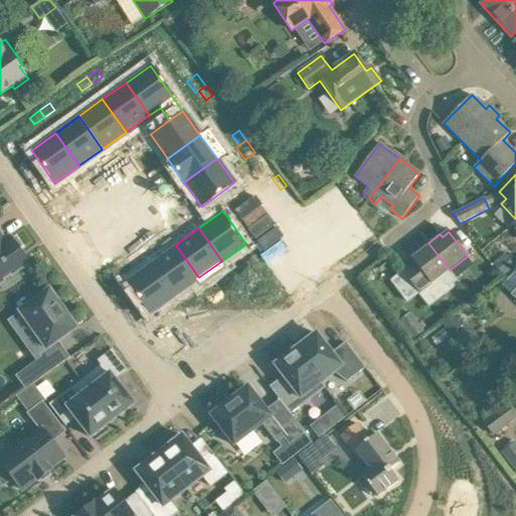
[(0,283),(0,284),(5,290),(20,279),(15,273),(30,263),(19,248),(22,246),(16,238),(13,240),(11,237),(5,241),(0,234),(0,283)]
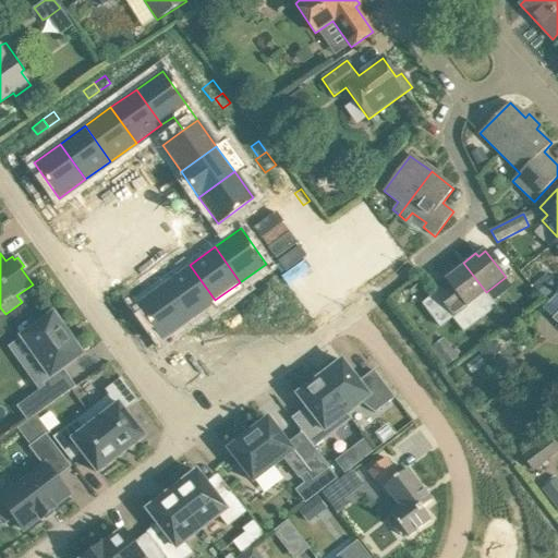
[(448,284),(435,294),(464,332),(498,307),(486,292),(463,263),(450,271),(453,276),(446,281),(448,284)]
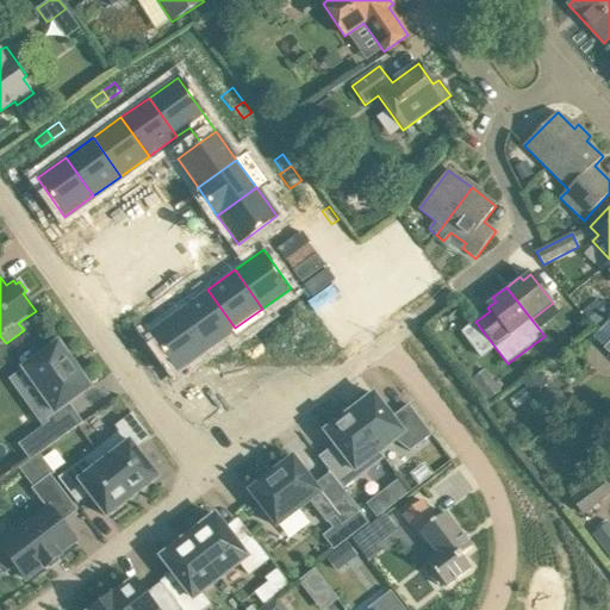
[(207,348),(235,328),(207,290),(179,310),(207,348)]
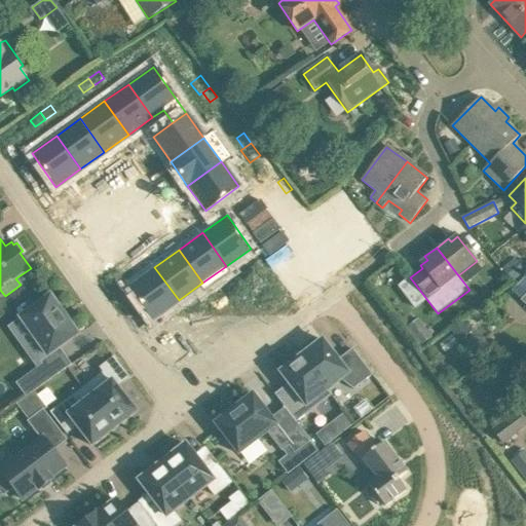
[(513,282),(525,270),(525,258),(522,254),(502,268),(513,282)]
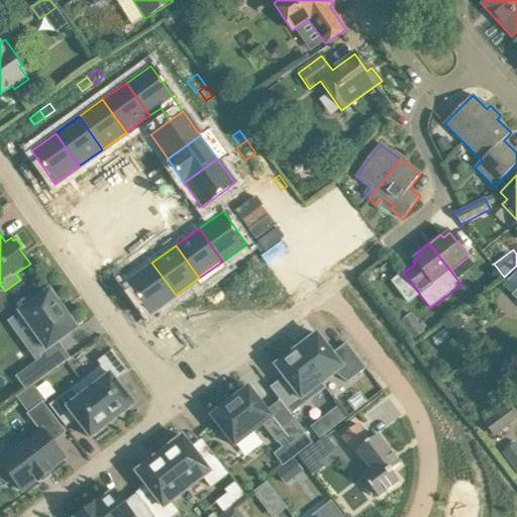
[(151,312),(176,295),(151,263),(127,280),(151,312)]
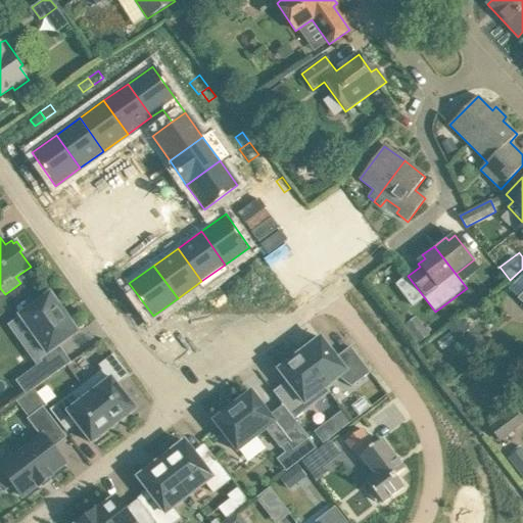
[(249,281),(239,288),(240,289),(244,295),(254,288),(249,281)]
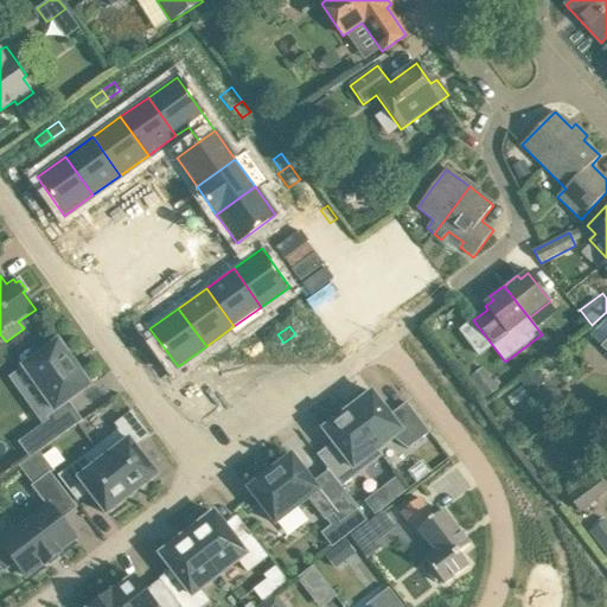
[(272,351),(283,343),(279,336),(278,334),(266,343),(272,351)]
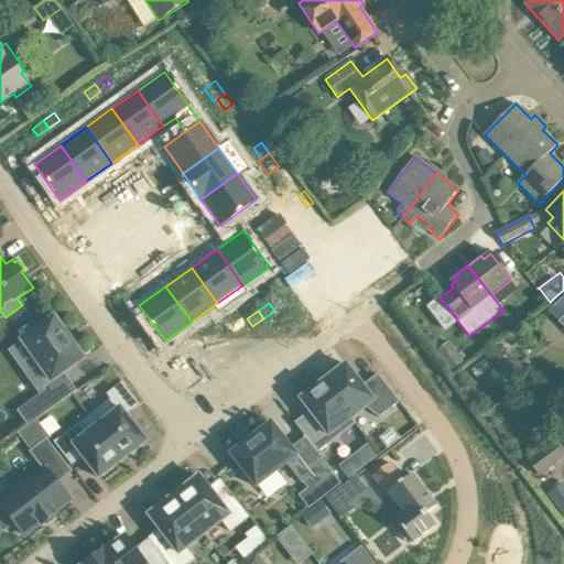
[(499,327),(505,335),(525,320),(520,312),(499,327)]
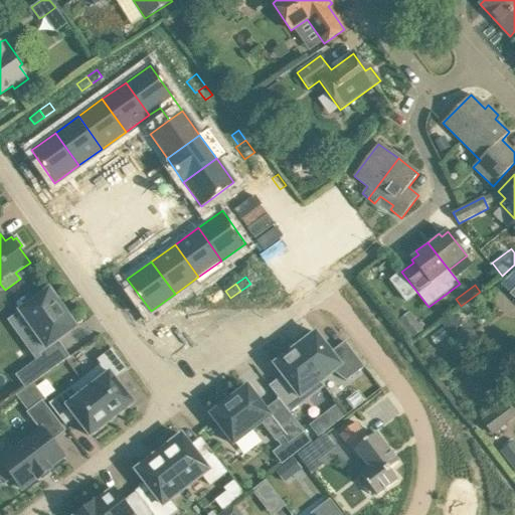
[(20,312),(47,349),(76,328),(49,291),(20,312)]
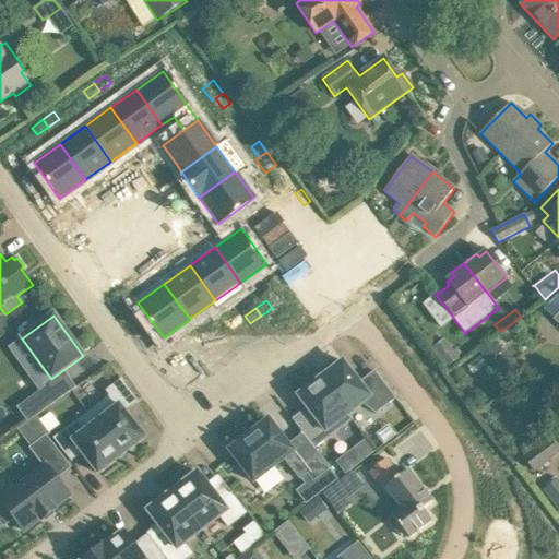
[(215,336),(204,344),(210,352),(218,346),(221,344),(215,337),(215,336)]
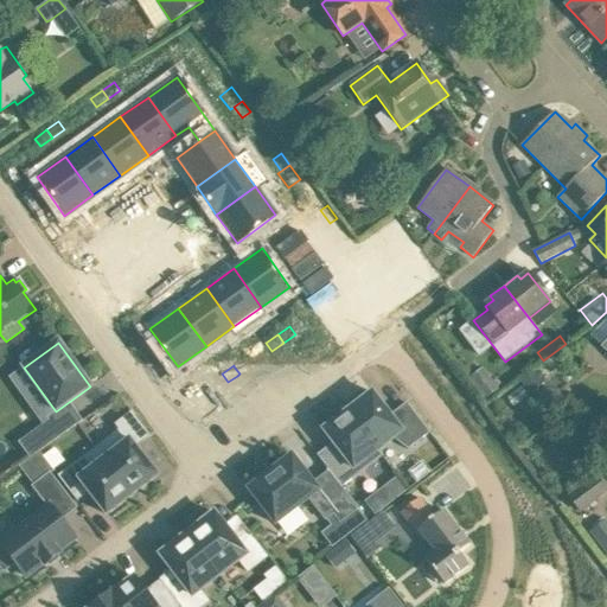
[(468,379),(470,381),(484,398),(485,400),(499,389),(483,369),(474,375),(468,379)]
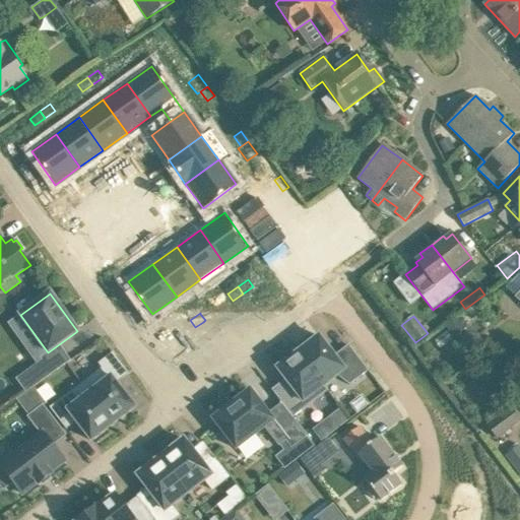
[(184,335),(195,327),(190,320),(188,317),(176,326),(183,336),(184,335)]
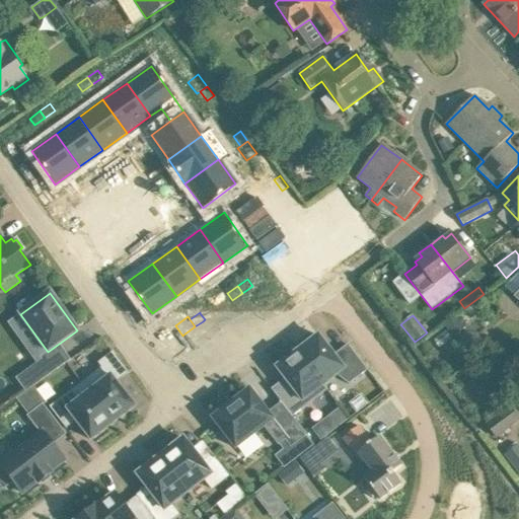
[(298,351),(297,352),(323,385),(337,375),(349,384),(367,370),(348,345),(334,356),(318,336),(298,351)]
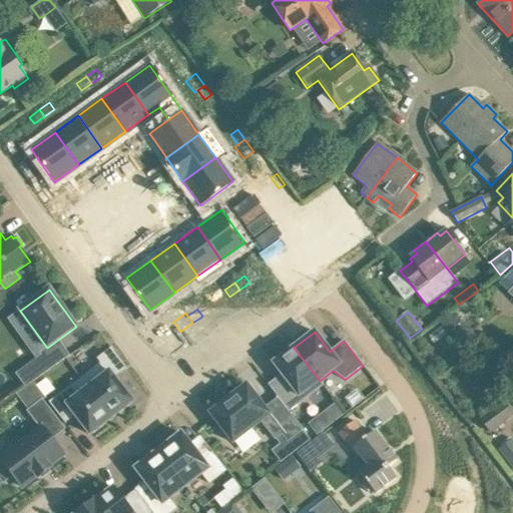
[(294,348),(274,364),(282,375),(268,385),(277,397),(289,412),(324,386),(320,381),(294,348)]
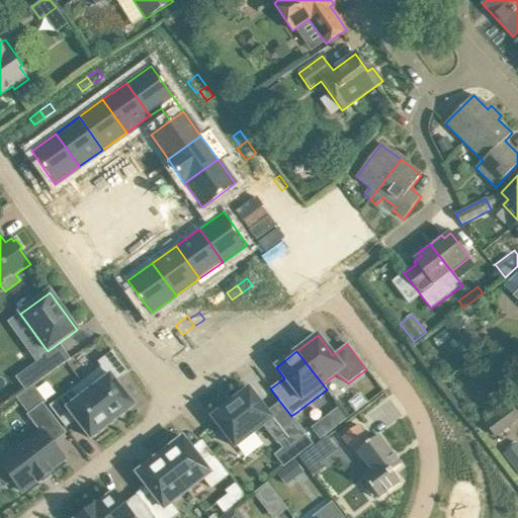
[(114,380),(125,372),(110,353),(97,363),(101,367),(82,382),(113,423),(135,406),(114,380)]
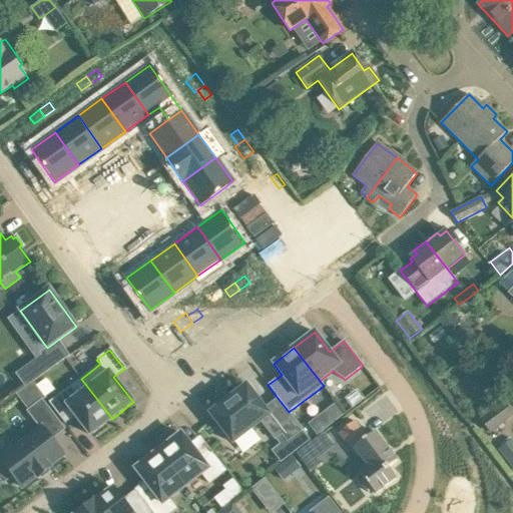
[(26,388),(51,370),(42,356),(16,374),(26,388)]
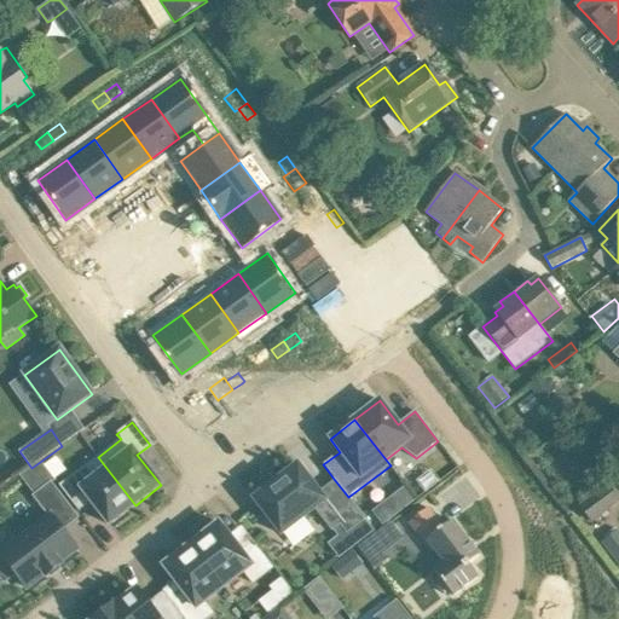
[(91,501),(109,525),(136,505),(98,457),(61,485),(59,484),(58,485),(79,512),(80,510),(79,509),(91,501)]
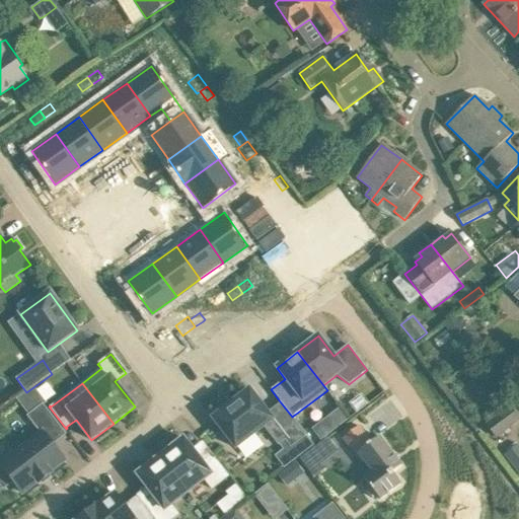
[(306,438),(307,437),(292,417),(280,401),(279,402),(281,404),(269,414),(249,390),(236,400),(235,399),(225,406),(226,408),(213,418),(236,448),(265,426),(278,444),(285,438),(291,446),(304,436),(306,438)]
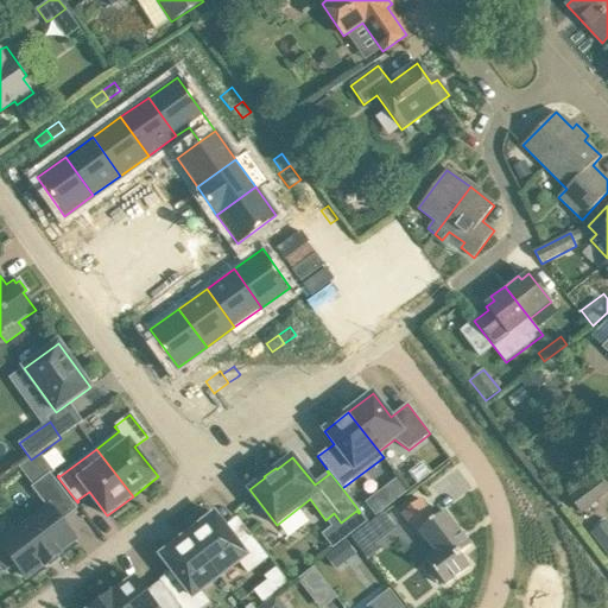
[(76,510),(50,475),(33,487),(49,507),(1,544),(26,577),(44,564),(45,567),(59,556),(58,553),(76,540),(61,520),(76,510)]
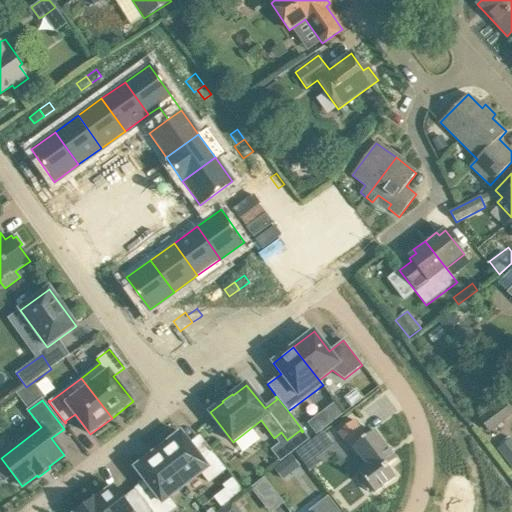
[(478,419),(490,433),(511,415),(511,413),(502,400),(478,419)]
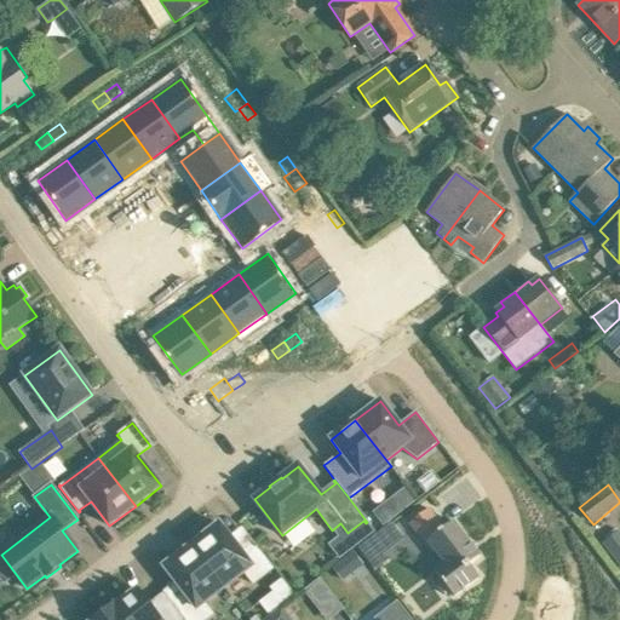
[(405,488),(392,498),(403,511),(415,501),(405,488)]
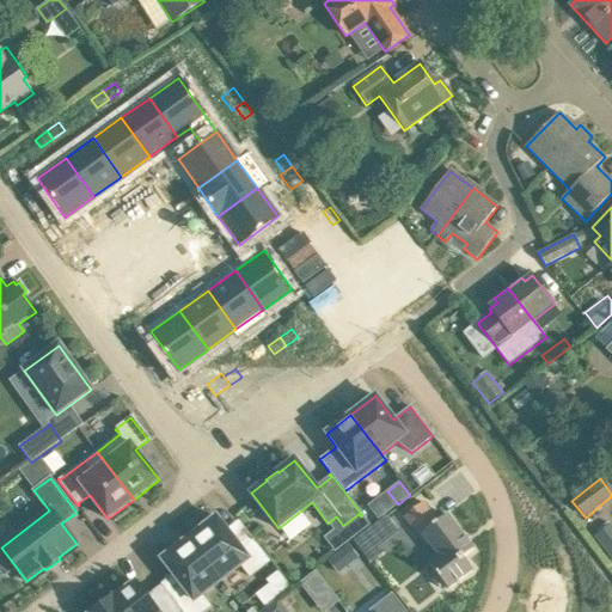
[(422,505),(403,519),(418,540),(421,538),(436,558),(427,565),(432,571),(427,575),(438,589),(442,585),(447,591),(472,571),(461,558),(472,551),(446,516),(436,524),(422,505)]
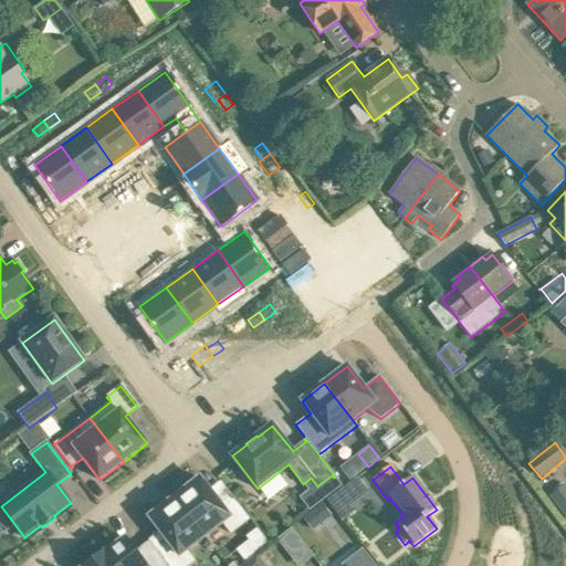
[(200,479),(175,499),(205,537),(223,523),(231,534),(245,522),(230,501),(222,507),(200,479)]
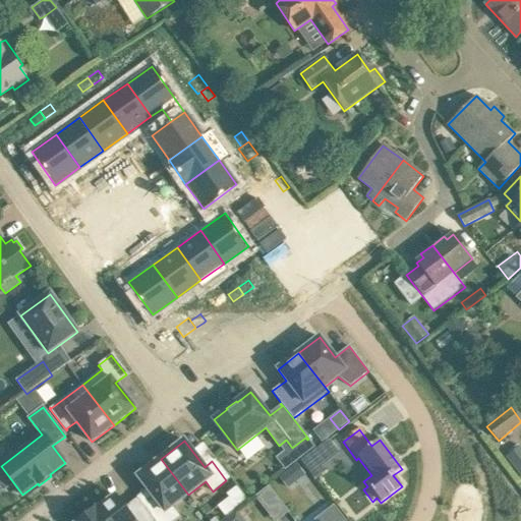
[(520,448),(518,445),(504,457),(520,477),(520,448)]
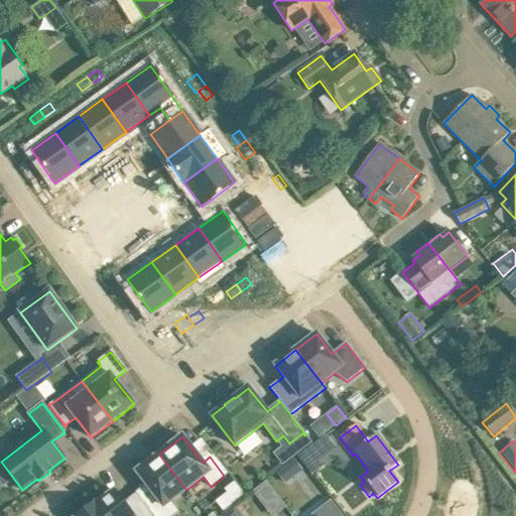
[(308,448),(298,457),(312,475),(323,468),(308,448)]
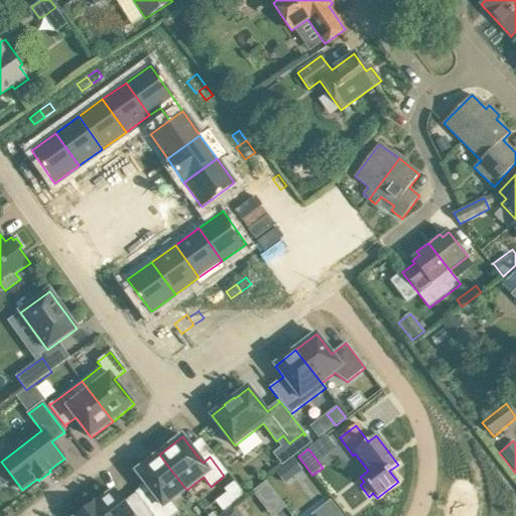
[(186,490),(159,455),(136,472),(156,498),(149,503),(158,515),(171,515),(177,512),(170,502),(186,490)]
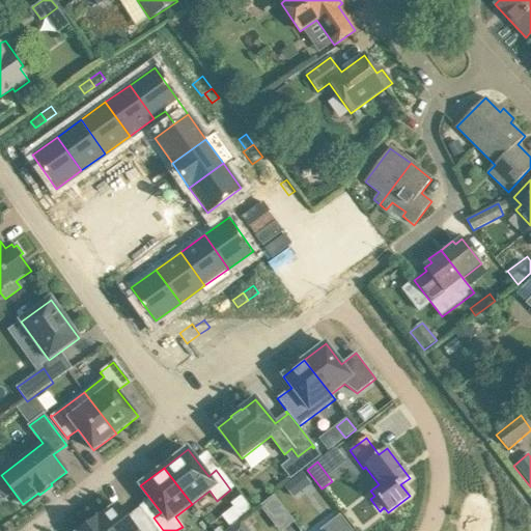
[(291,480),(283,486),(292,499),(301,492),(291,480)]
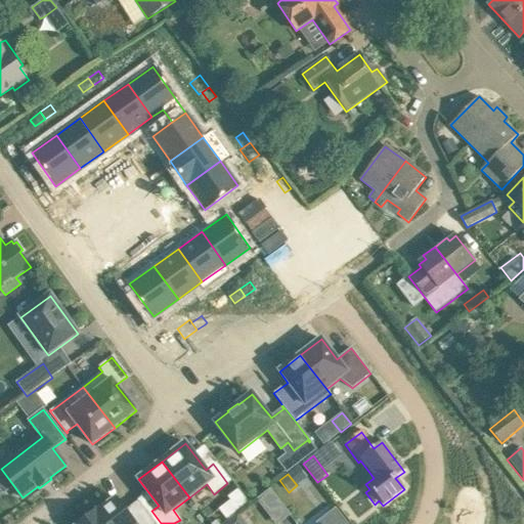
[(237,489),(227,497),(238,511),(248,503),(237,489)]
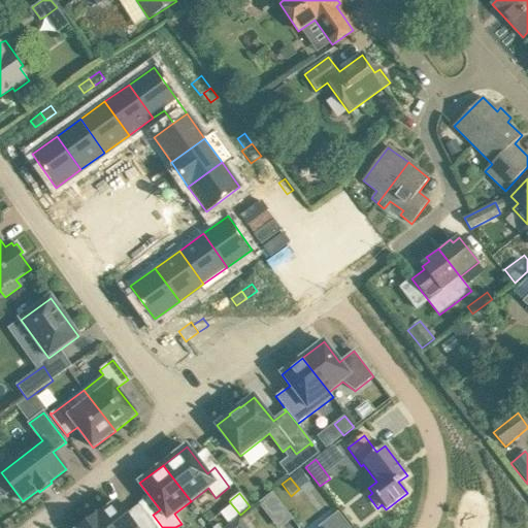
[(97,516),(105,527),(157,527),(139,505),(127,515),(117,502),(98,517),(97,516)]
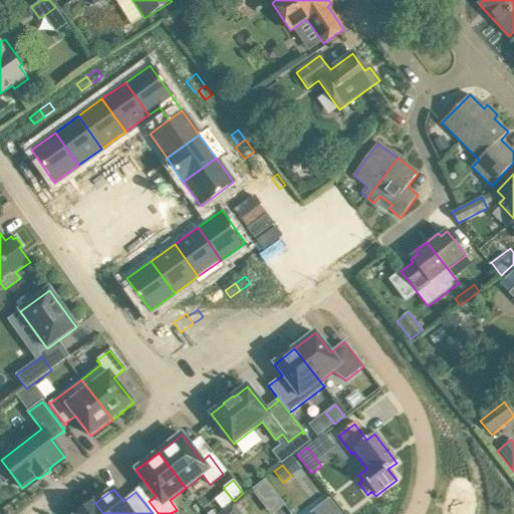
[(341,513),(329,498),(308,513),(341,513)]
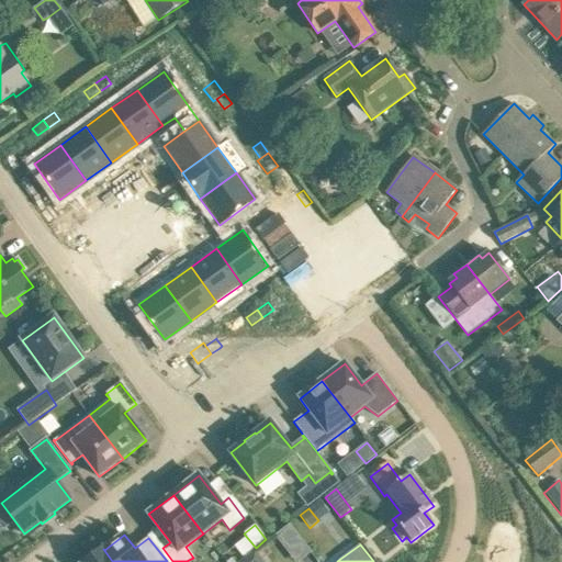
[(112,561),(103,549),(86,561),(112,561)]
